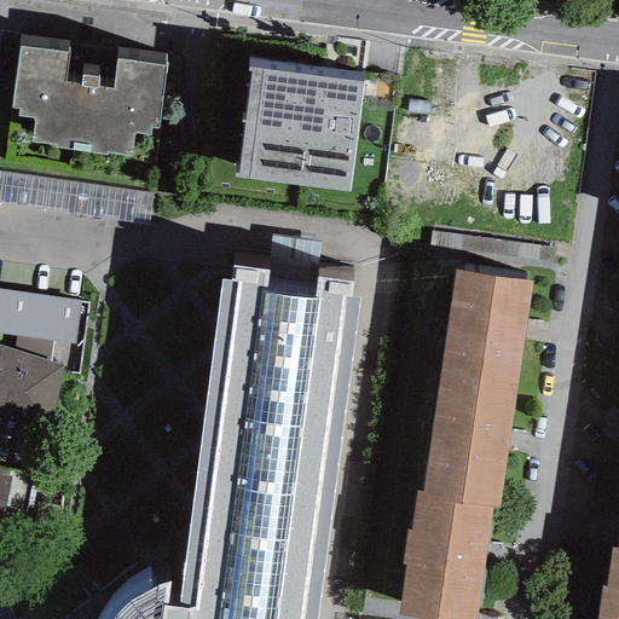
[(69,48),(19,42),(11,104),(18,104),(17,111),(34,113),(30,137),(55,140),(55,143),(105,150),(105,146),(132,150),(134,127),(151,129),(151,122),(158,123),(167,61),(117,55),(114,84),(98,82),(99,73),(82,70),(81,80),(65,77),(69,48)]
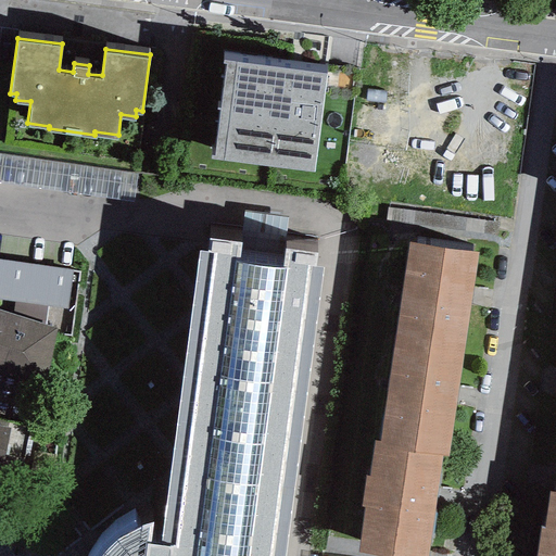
[(327,72),(225,59),(212,155),(314,168),(327,72)]
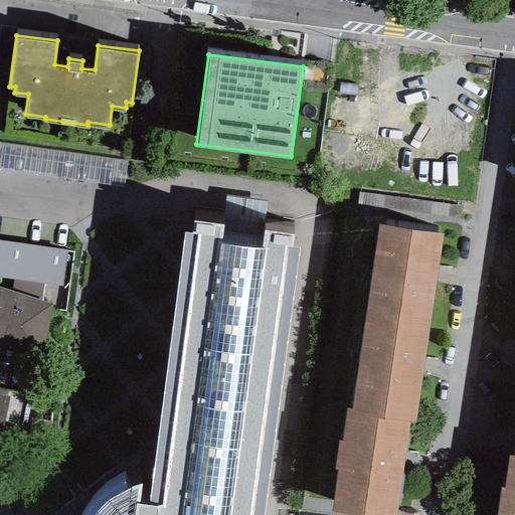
[(443,232),(378,223),(366,307),(430,316),(443,232)]
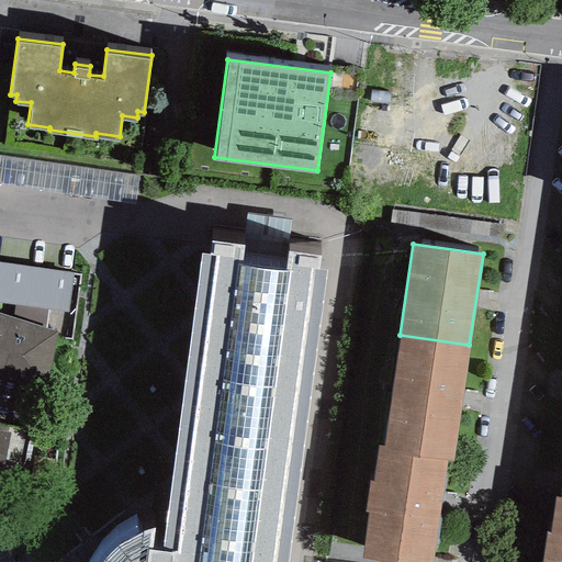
[(287,561),(327,266),(199,250),(164,520),(153,526),(148,527),(137,529),(134,525),(125,528),(111,536),(98,549),(89,561),(87,561),(287,561)]
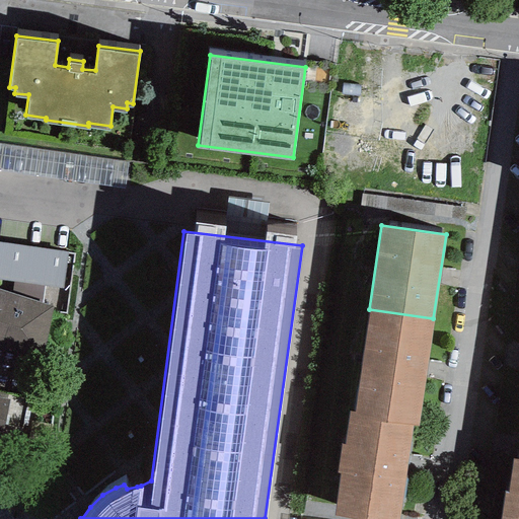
[(68,251),(0,241),(0,277),(63,286),(68,251)]
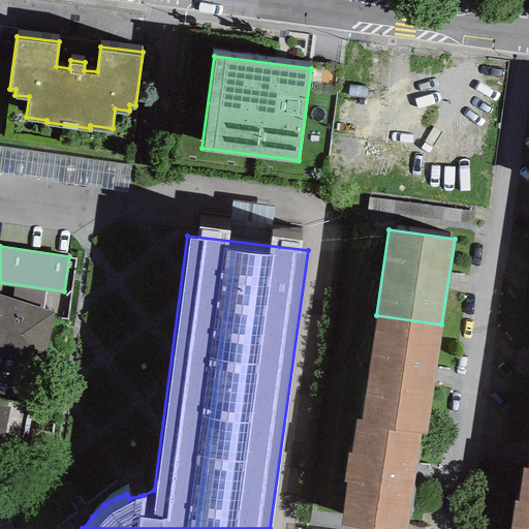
[(0,447),(1,447),(8,406),(0,404),(0,351),(42,365),(54,312),(0,294),(0,447)]
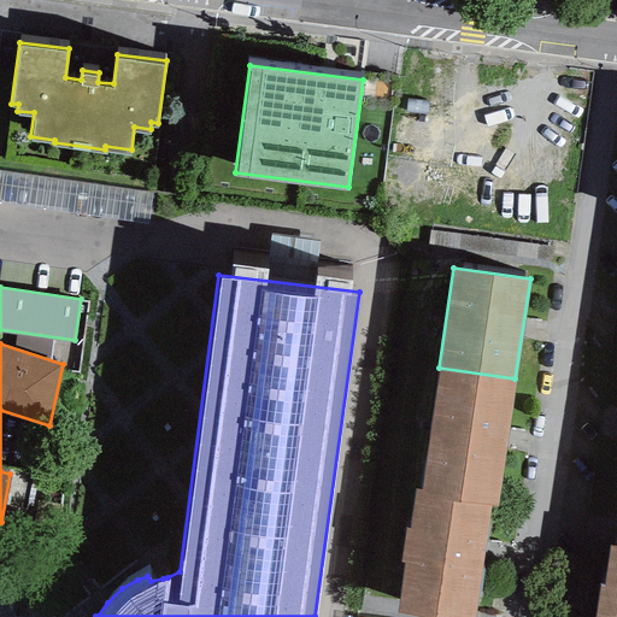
[(439,368),(423,487),(422,494),(491,503),(498,504),(515,378),(439,368)]
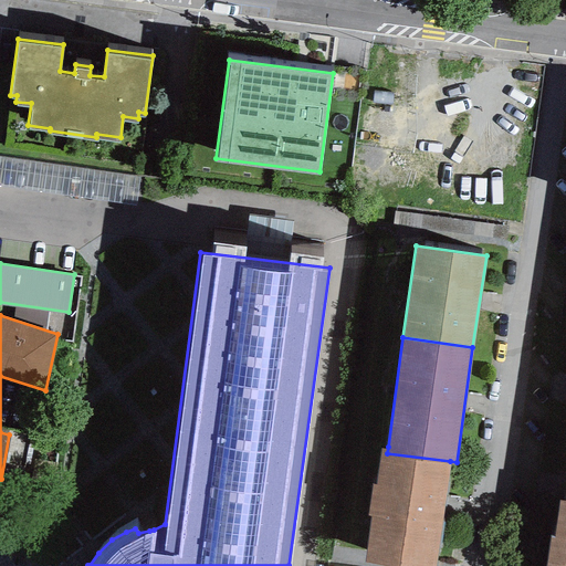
[(388,447),(381,446),(376,483),(371,482),(367,512),(370,512),(364,559),(410,565),(436,565),(450,461),(387,453),(388,447)]
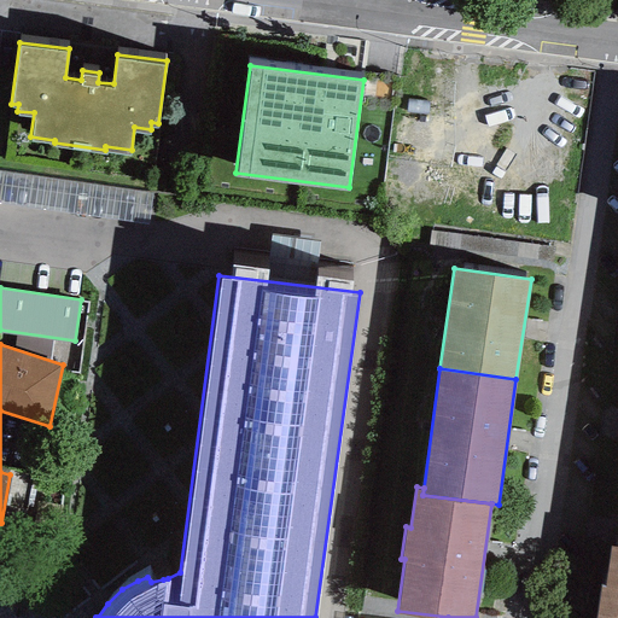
[(617,617),(617,546),(612,546),(607,583),(600,582),(595,617),(600,617),(599,617),(617,617)]
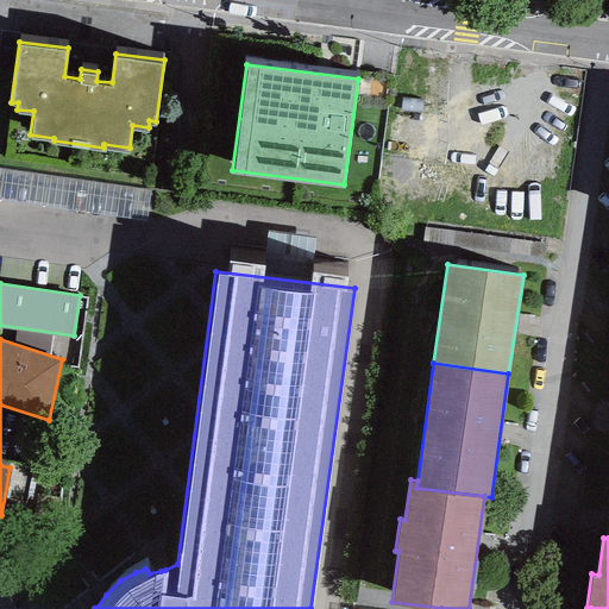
All buildings are outlined.
